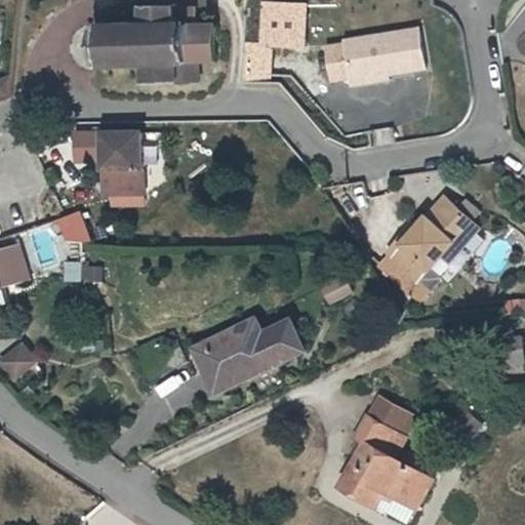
[(224,67),(223,30),(182,30),(179,14),(152,14),(151,31),(106,32),(106,70),(156,69),(155,83),(205,82),(206,68),(224,67)]
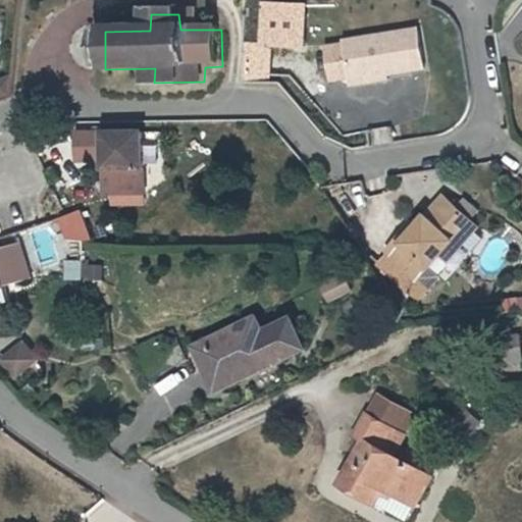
[(336,39),(342,76),(378,71),(410,67),(405,30),(336,39)]
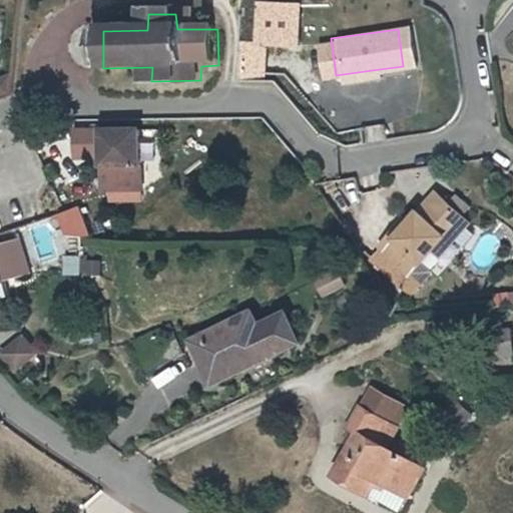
[(336,75),(337,80),(373,75),(372,70),(336,75)]
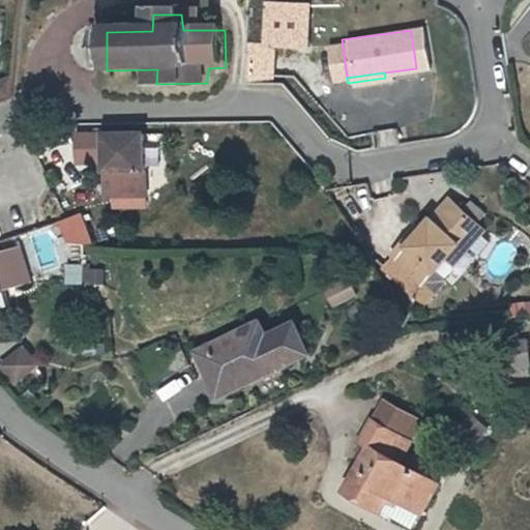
[(1,83),(0,83),(0,104),(8,99),(1,83)]
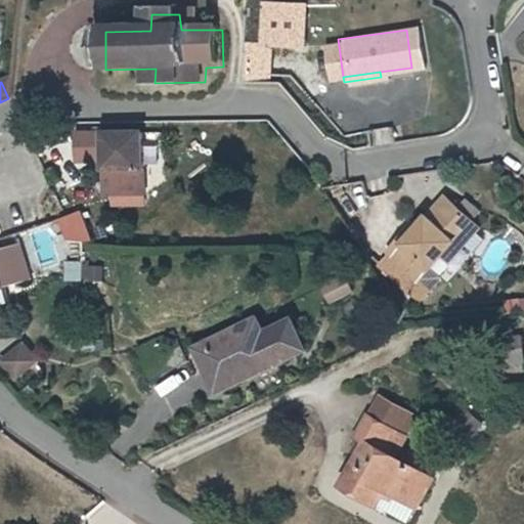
[(149,134),(85,134),(84,156),(111,157),(111,165),(117,166),(116,193),(147,195),(149,134)]
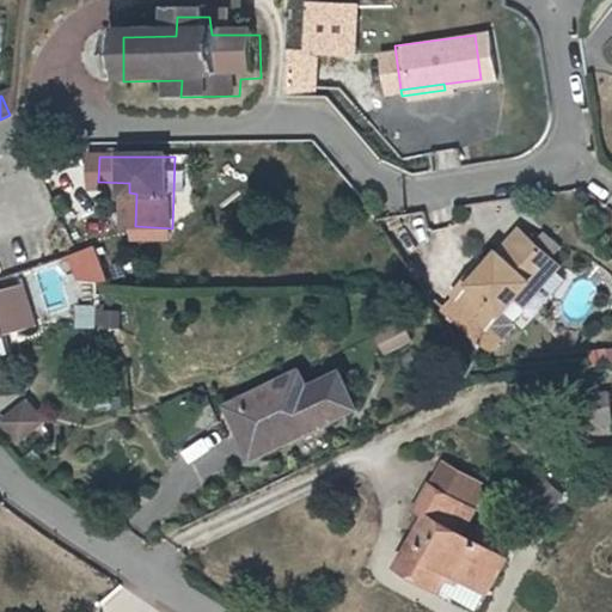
[(503,261),(526,236),(519,230),(493,262),(503,261)]
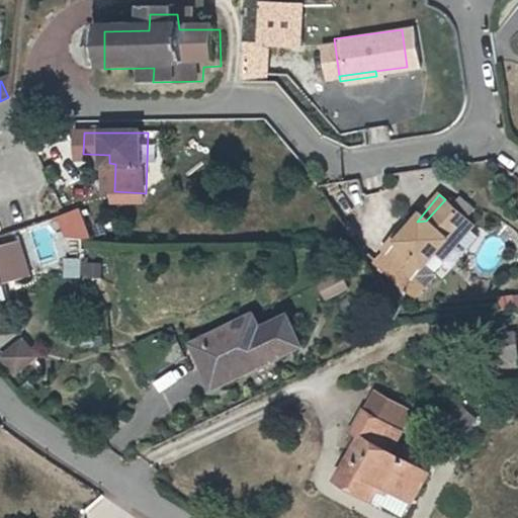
[(448,240),(455,246),(473,225),(445,199),(426,221),(417,222),(408,232),(403,228),(383,250),(415,278),(437,253),(448,240)]
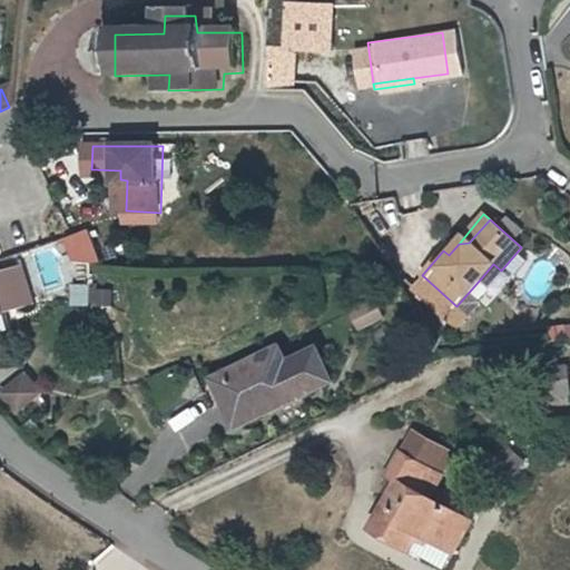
[(0,265),(0,347),(3,346),(0,338),(0,317),(23,306),(20,301),(47,287),(29,253),(0,265)]
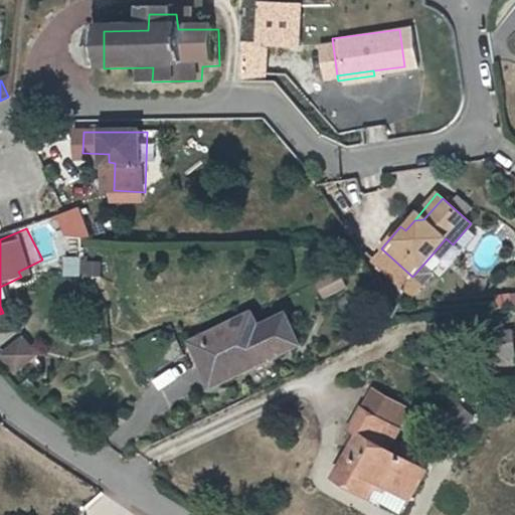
[(446,238),(435,251),(442,258),(453,244),(446,238)]
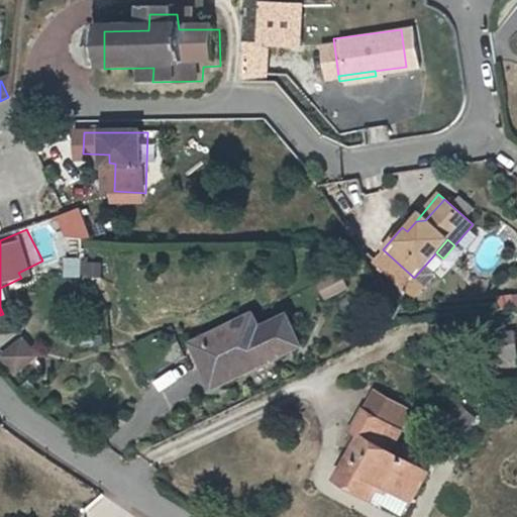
[(63,260),(62,278),(76,279),(78,261),(63,260)]
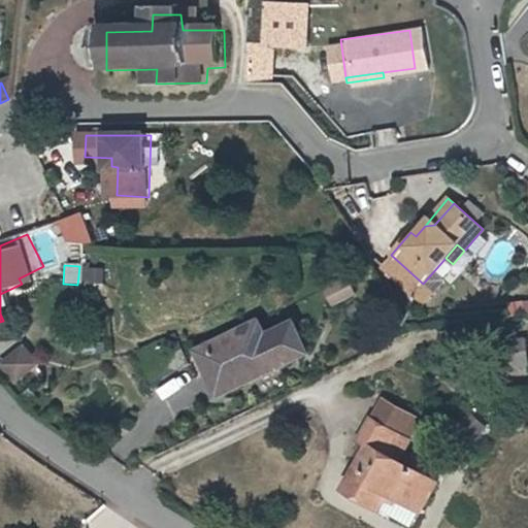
[(333,309),(352,291),(340,281),(323,298),(333,309)]
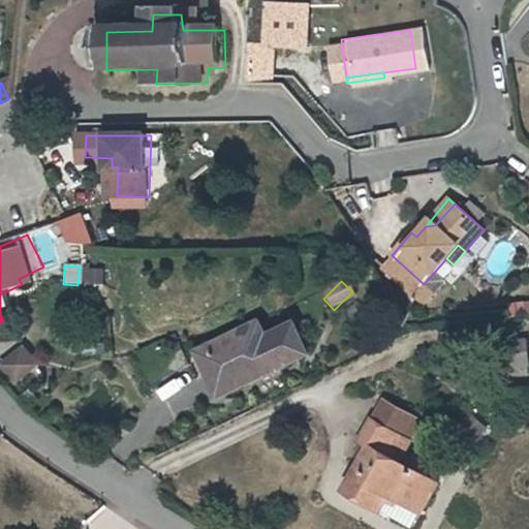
[(528,302),(511,304),(511,317),(528,315),(528,302)]
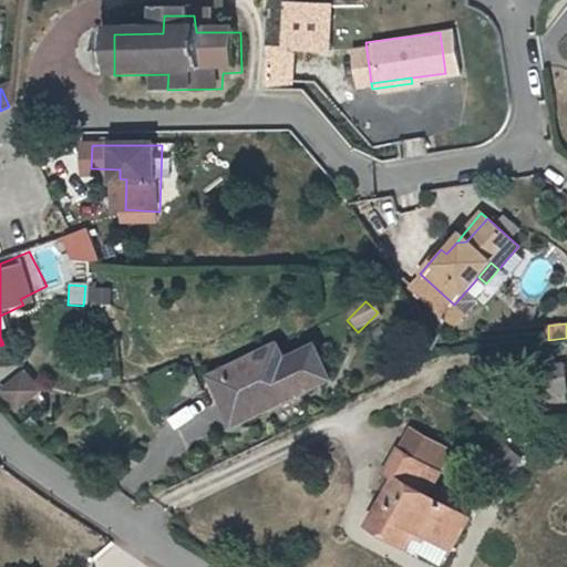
[(305,342),(271,359),(206,391),(225,424),(319,372),(305,342)]
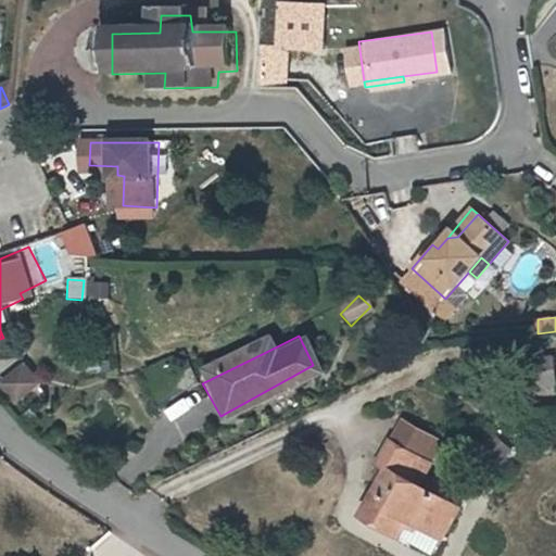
[(197,373),(202,383),(266,352),(260,339),(197,373)]
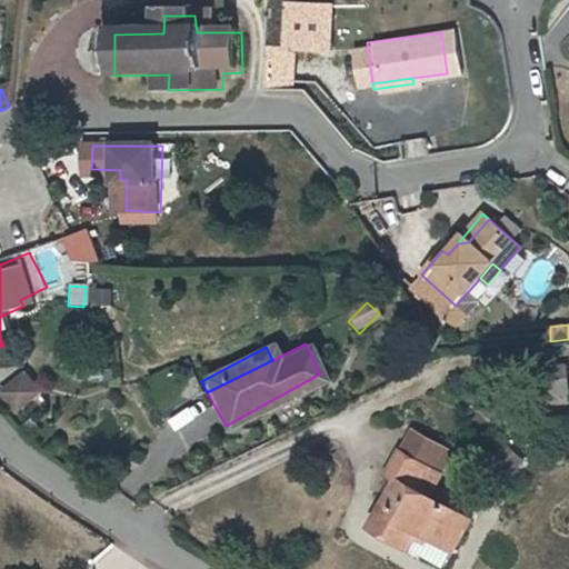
[(172,362),(145,378),(148,383),(177,370),(172,362)]
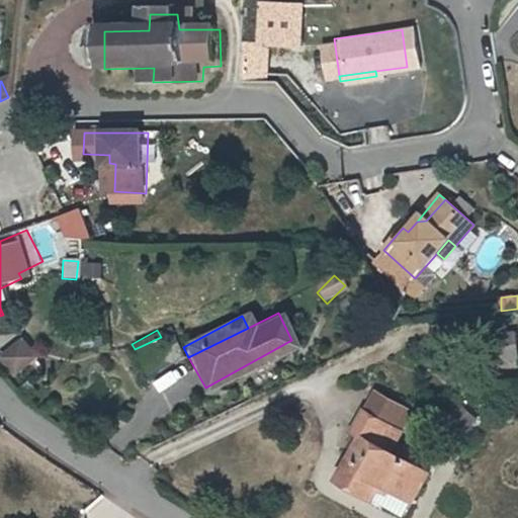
[(517,352),(517,332),(472,337),(476,357),(517,352)]
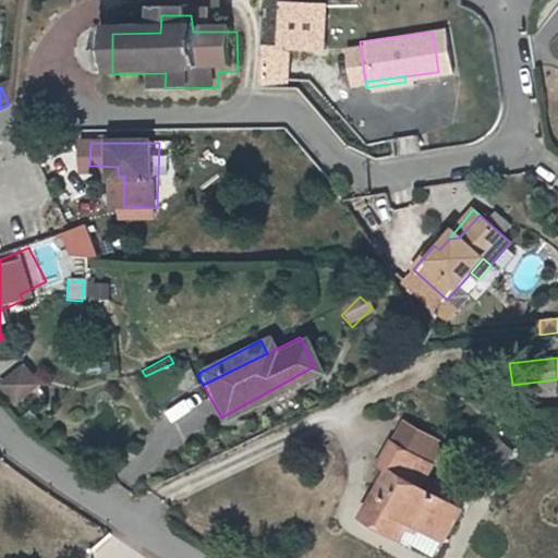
[(0,379),(0,390),(13,408),(41,387),(24,363),(0,379)]
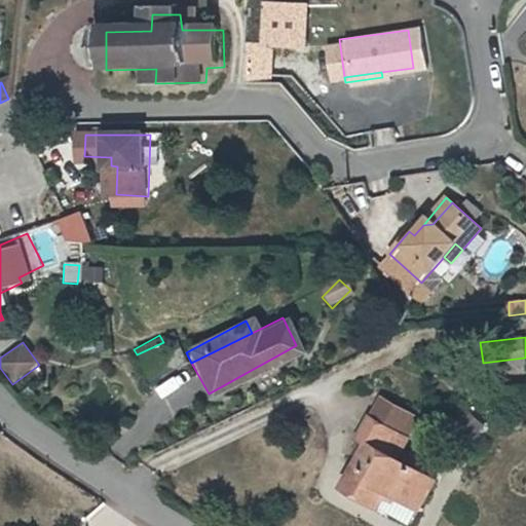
[(134,349),(127,352),(130,359),(137,354),(134,349)]
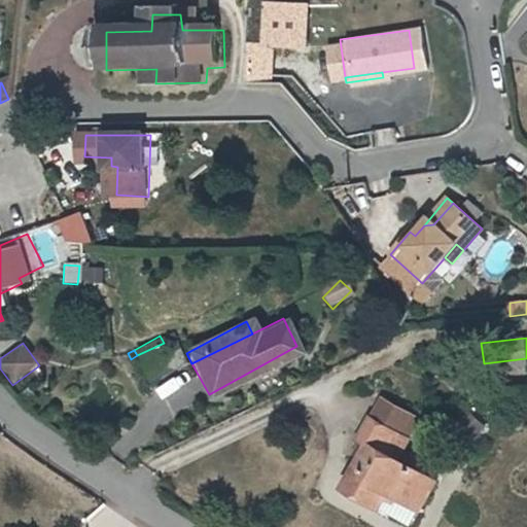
[(450,429),(467,447),(485,429),(468,412),(450,429)]
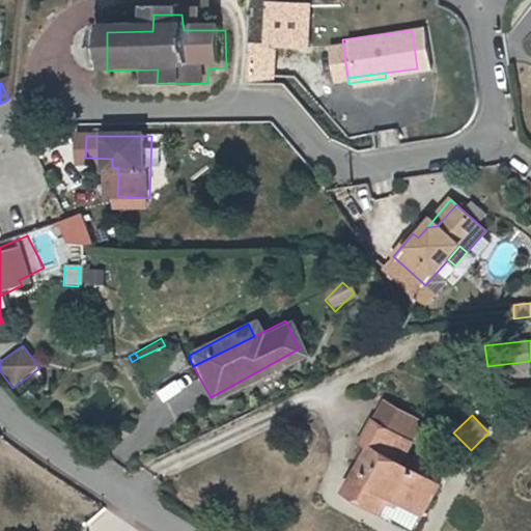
[(408,449),(365,429),(352,456),(361,462),(339,506),(380,527),(389,510),(423,526),(438,495),(399,472),(408,449)]
